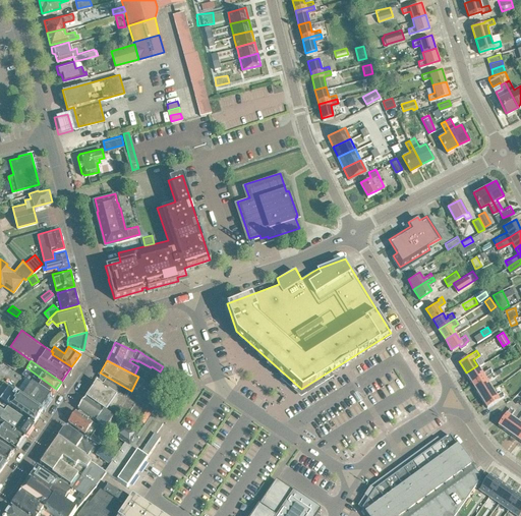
[(43,408),(51,396),(50,395),(51,395),(3,361),(0,364),(0,378),(19,392),(19,393),(41,408),(42,407),(43,408)]
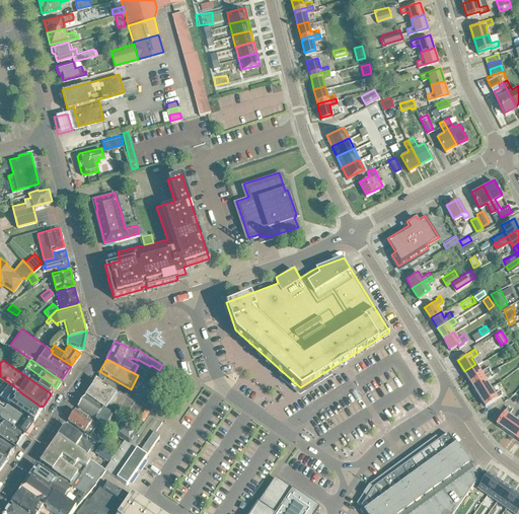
[(471,382),(490,370),(488,366),(482,369),(483,371),(480,372),(475,364),(464,371),(471,382)]
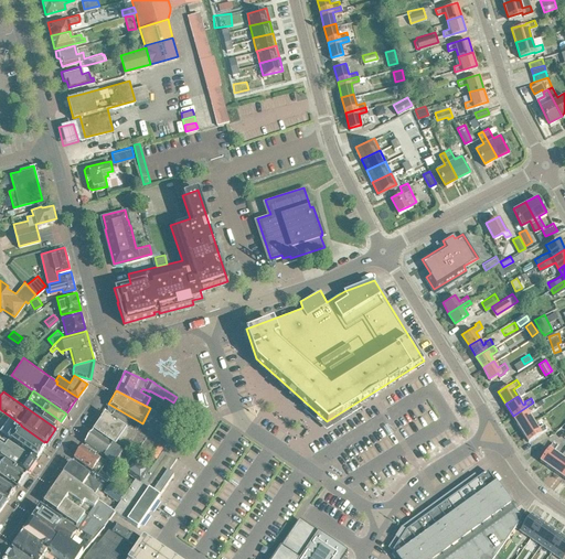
[(56,428),(61,421),(29,398),(23,406),(56,428)]
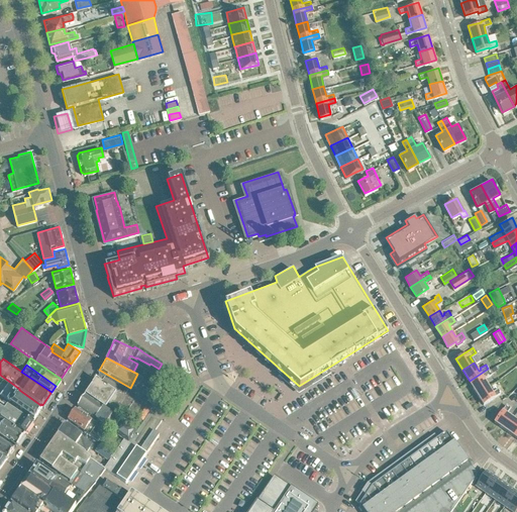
[(476,392),(487,385),(482,377),(484,375),(485,377),(491,373),(488,369),(470,381),(476,392)]
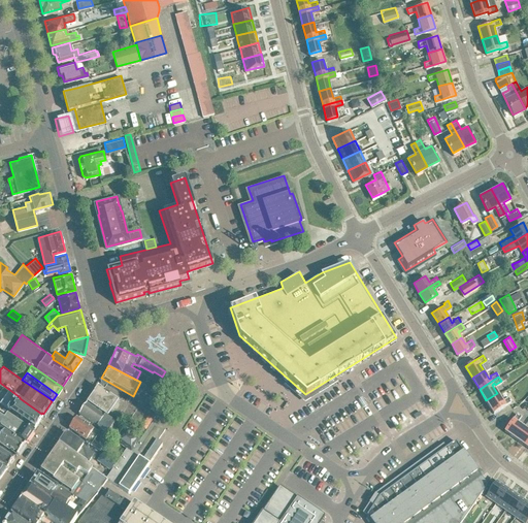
[(183,391),(186,386),(179,382),(176,387),(183,391)]
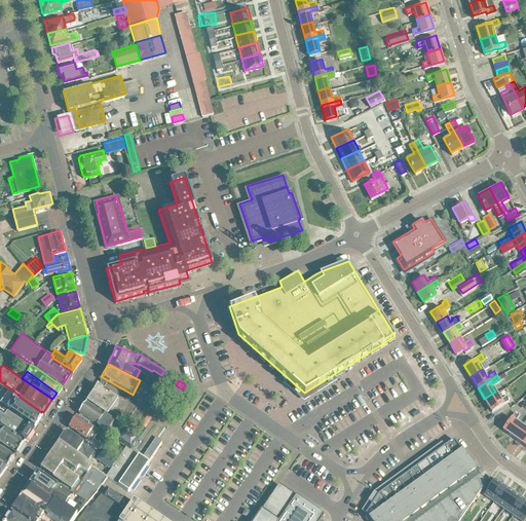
[(146,426),(152,417),(136,406),(120,396),(117,397),(97,383),(86,399),(106,413),(110,408),(111,409),(110,411),(124,421),(129,415),(146,426)]
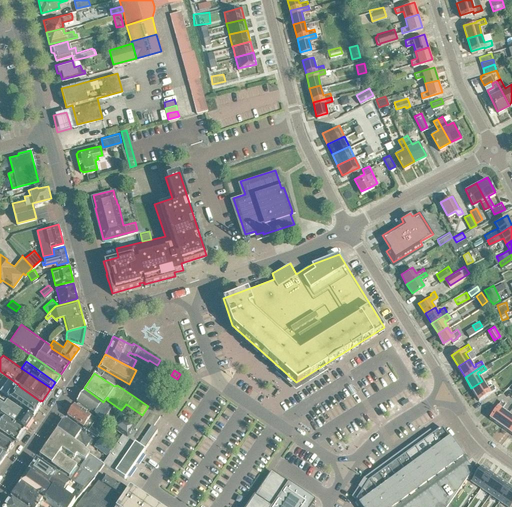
[(33,414),(41,402),(18,386),(8,378),(0,389),(7,395),(33,414)]
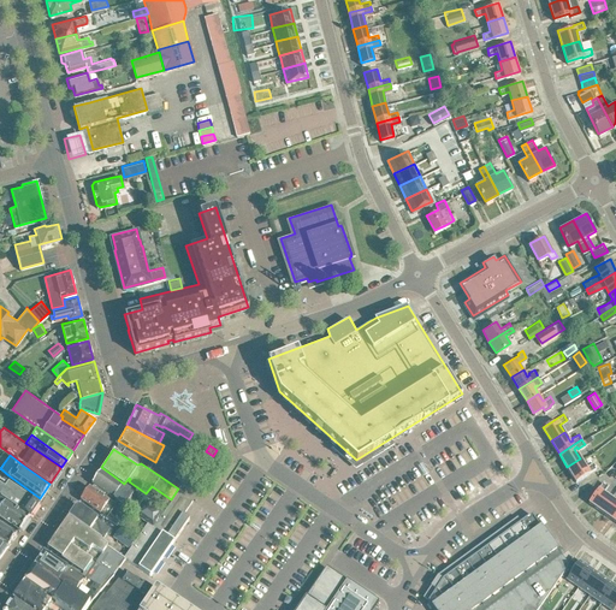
[(183,475),(190,463),(182,457),(175,469),(183,475)]
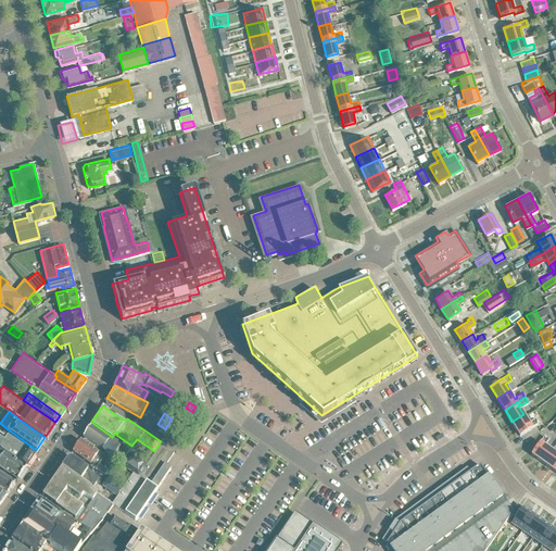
[(523,414),(512,422),(519,433),(538,422),(534,417),(528,421),(523,414)]
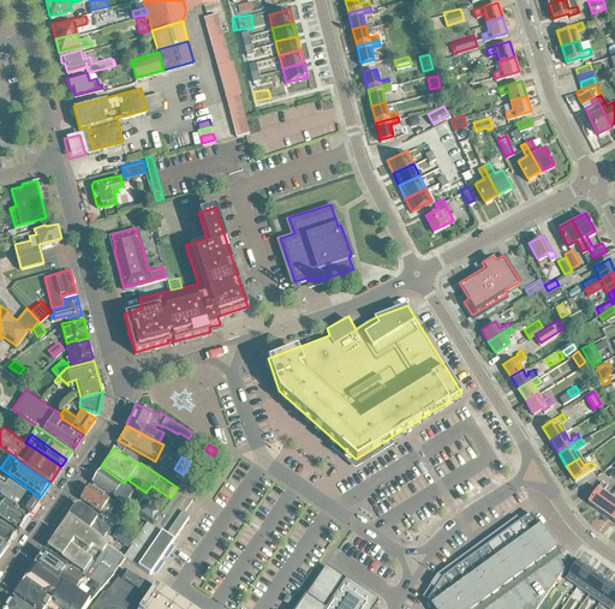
[(113,497),(126,506),(133,511),(143,496),(100,466),(91,479),(113,494),(113,496),(114,496),(113,497)]
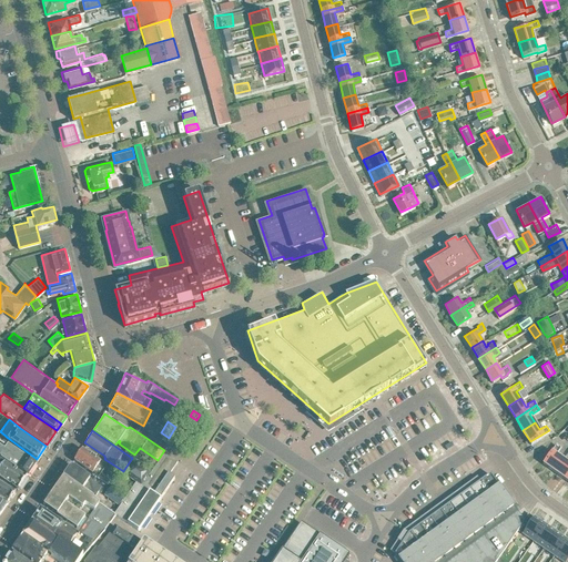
[(0,456),(27,473),(36,461),(7,442),(3,447),(0,443),(0,456)]
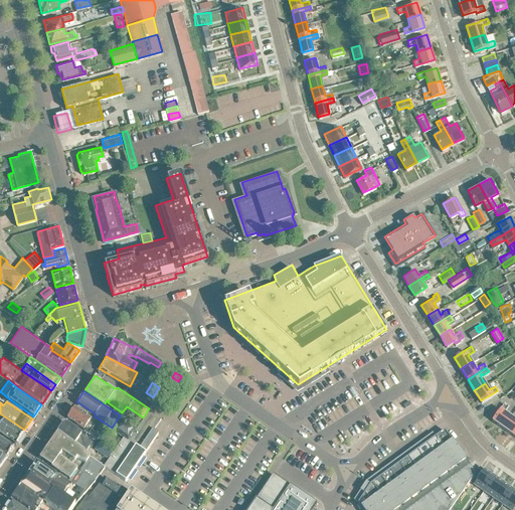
[(502,426),(510,414),(504,409),(508,404),(504,401),(492,417),(502,426)]
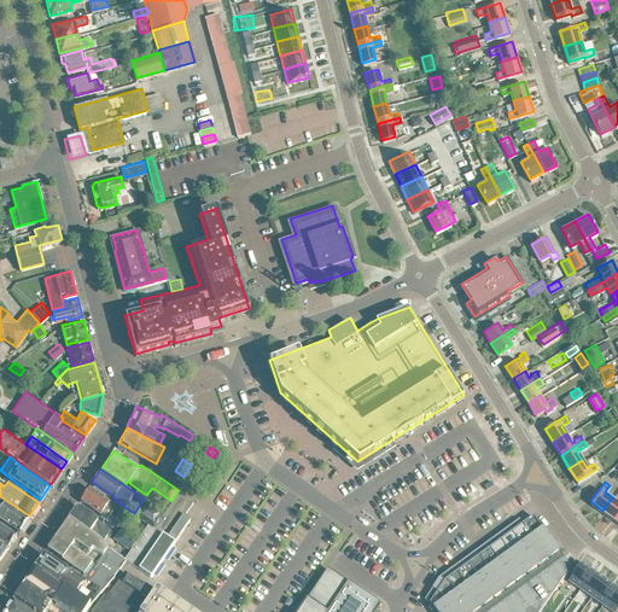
[(123,514),(127,508),(114,500),(112,502),(89,487),(80,499),(116,524),(123,514)]
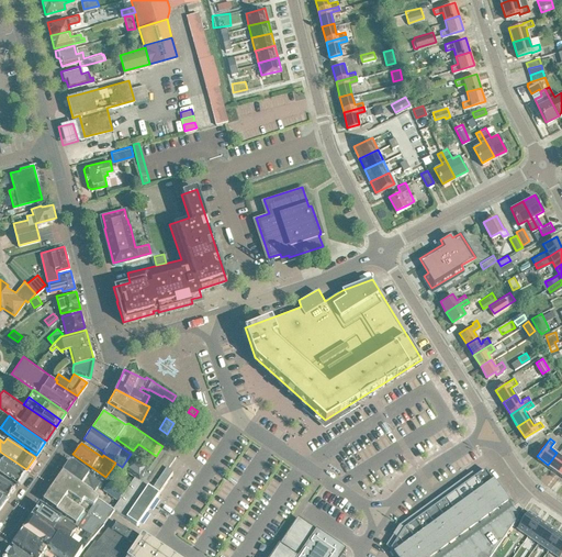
[(134,476),(113,507),(137,523),(172,471),(167,467),(176,455),(163,446),(156,456),(148,466),(132,455),(123,468),(134,476)]
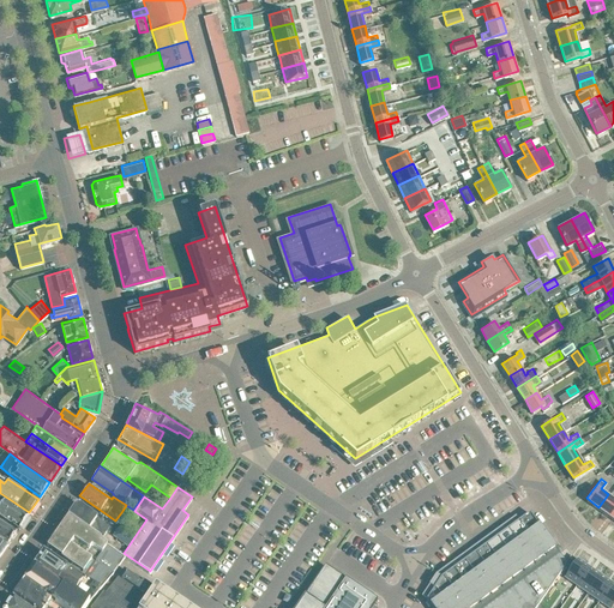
[(0,513),(19,527),(28,513),(0,493),(0,513)]
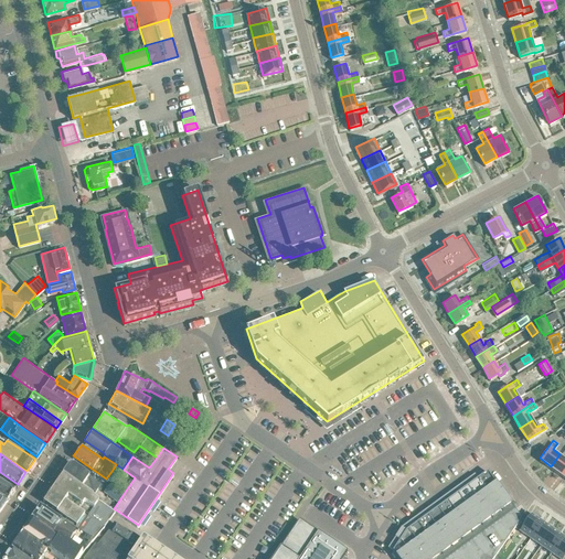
[(563,474),(564,470),(564,458),(560,454),(551,466),(563,474)]
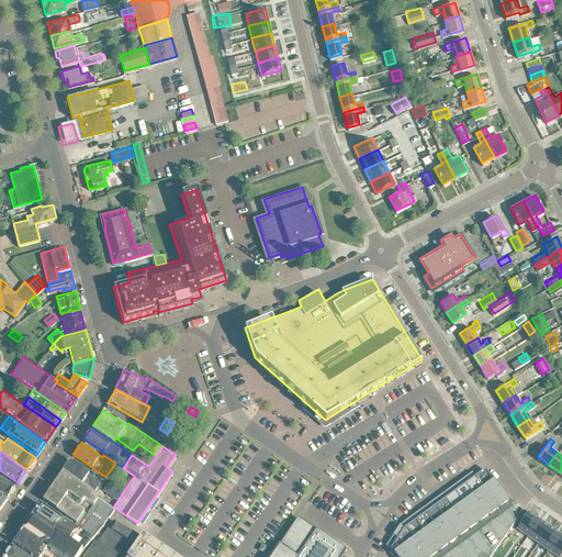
[(100,480),(70,458),(62,469),(92,490),(91,492),(92,492),(100,480)]
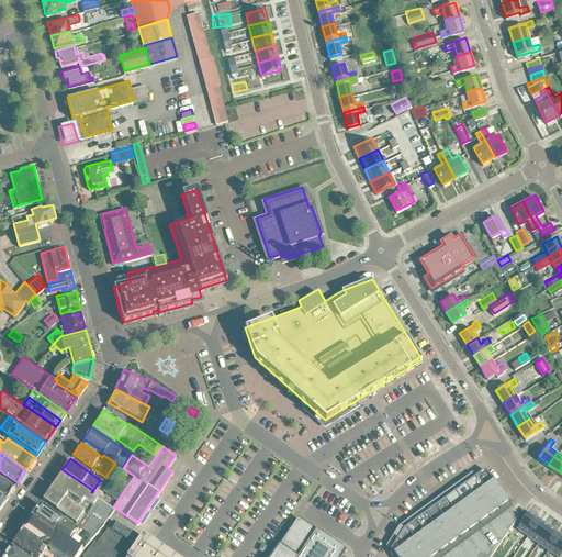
[(460,556),(487,556),(518,513),(484,466),(404,525),(390,546),(397,556),(458,556),(460,556)]
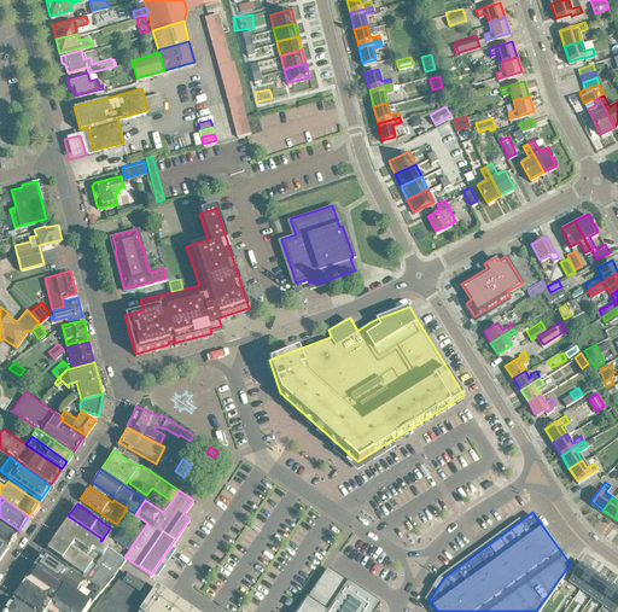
[(112,573),(124,557),(101,541),(100,541),(101,538),(68,516),(47,547),(83,572),(82,575),(101,588),(112,573)]
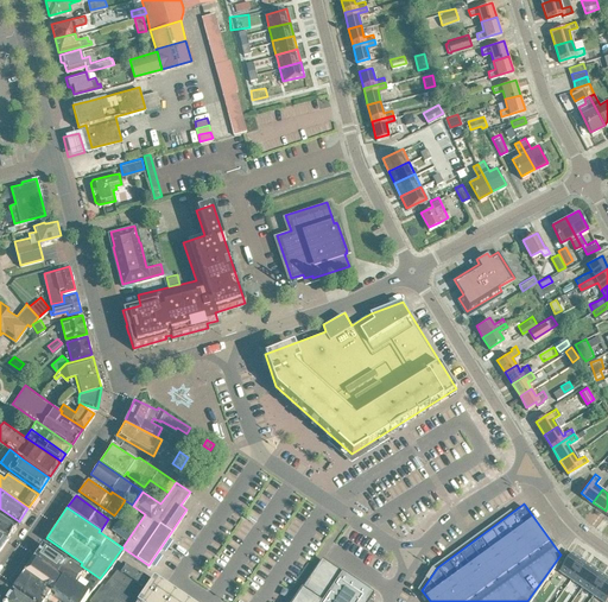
[(0,532),(7,538),(16,525),(0,514),(0,532)]
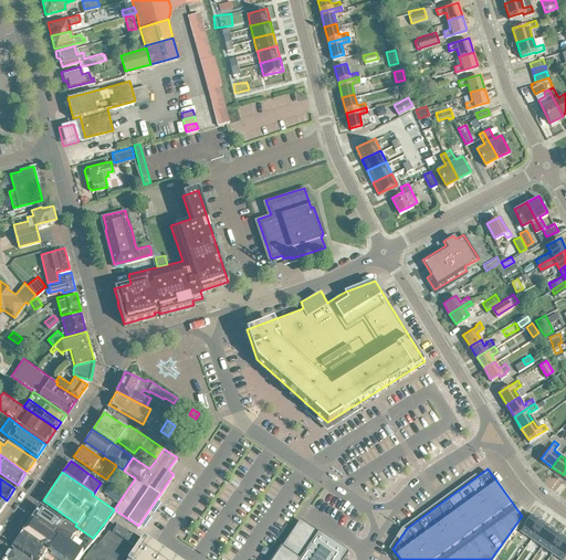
[(118,500),(124,493),(108,482),(103,489),(118,500)]
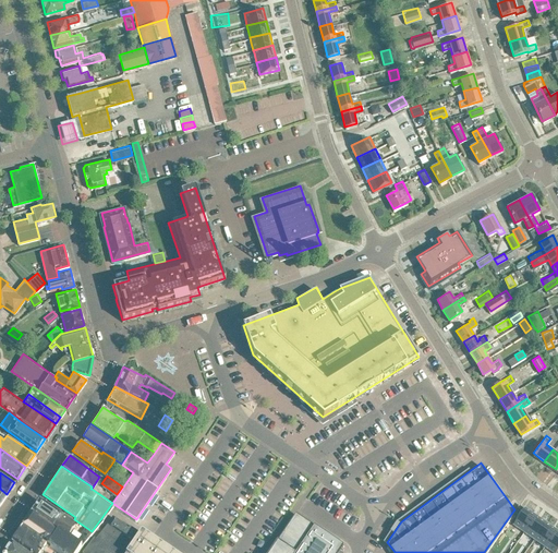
[(59,513),(39,499),(31,511),(81,545),(92,532),(60,511),(59,513)]
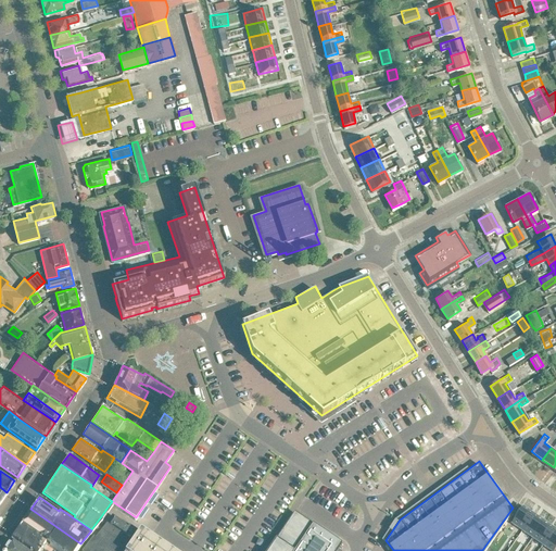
[(522,504),(510,521),(521,528),(533,512),(522,504)]
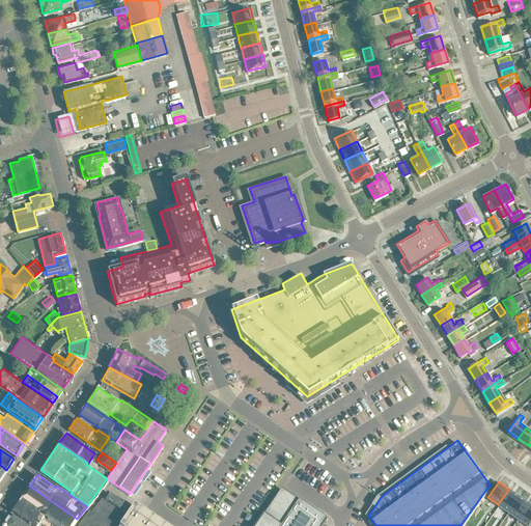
[(49,525),(40,521),(45,515),(50,518),(49,519),(59,525),(71,525),(77,519),(29,486),(11,511),(33,525),(49,525)]
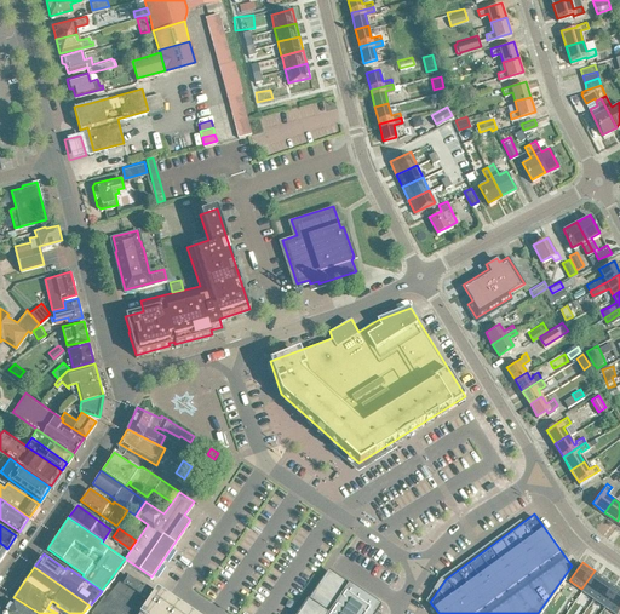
[(372,613),(380,603),(348,581),(328,568),(296,613),(372,613)]
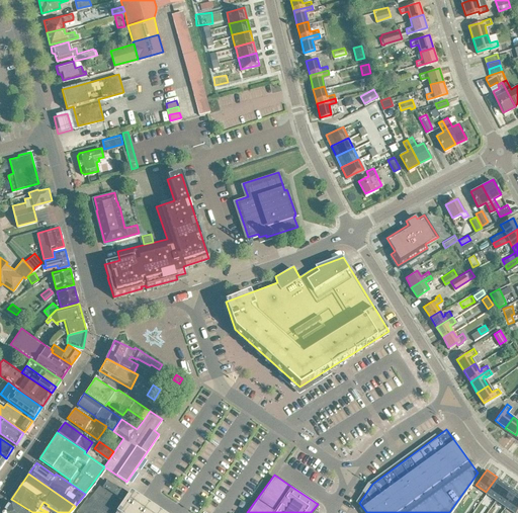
[(497,477),(486,492),(495,499),(506,483),(497,477)]
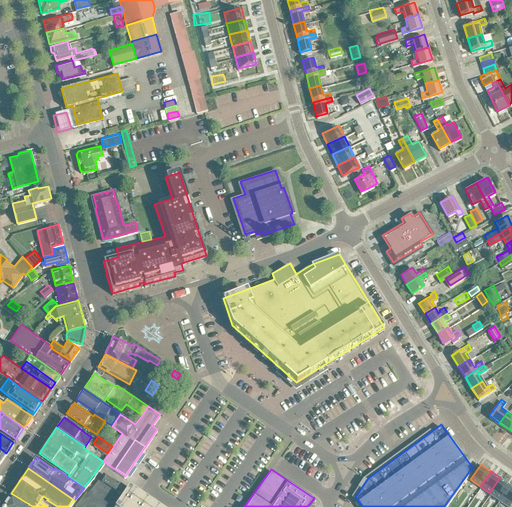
[(113,506),(127,488),(103,472),(77,506),(113,506)]
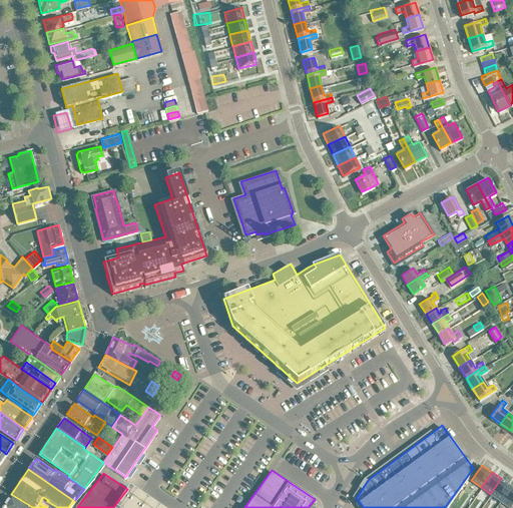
[(501,478),(490,494),(500,500),(510,485),(501,478)]
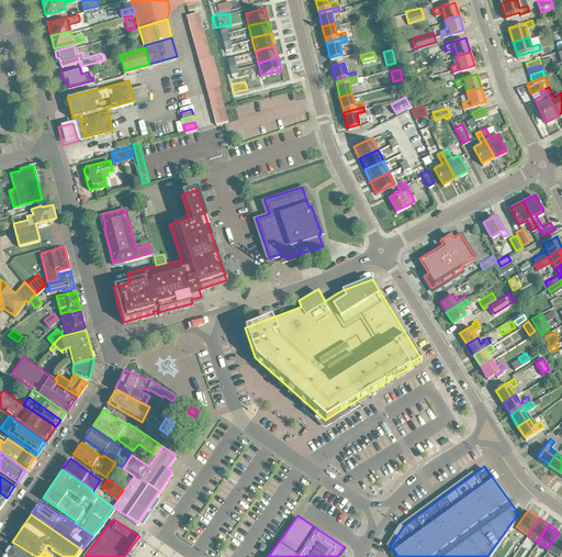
[(561,533),(559,532),(548,548),(558,556),(561,549),(561,533)]
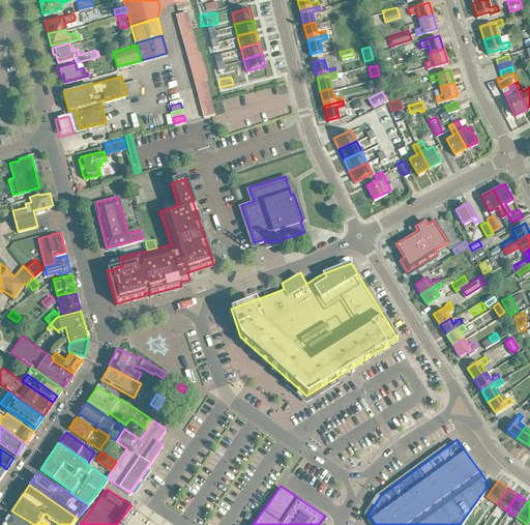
[(158,524),(137,511),(126,524),(158,524)]
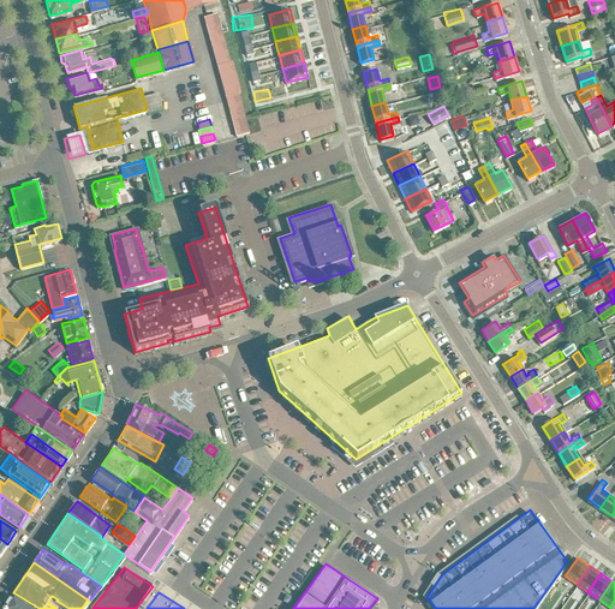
[(35,608),(12,593),(3,608),(1,608),(35,608)]
